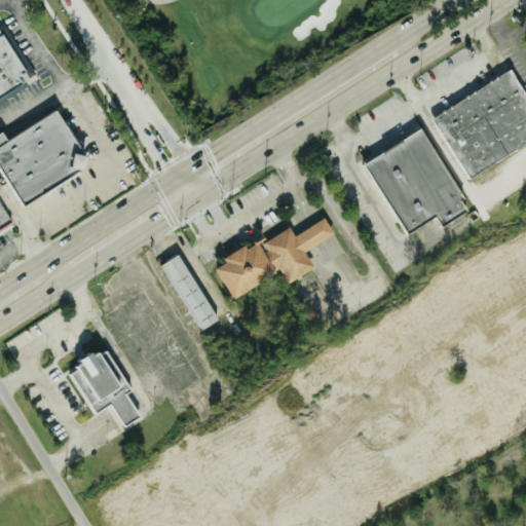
[(0,26),(3,24),(38,78),(0,102),(0,26)]
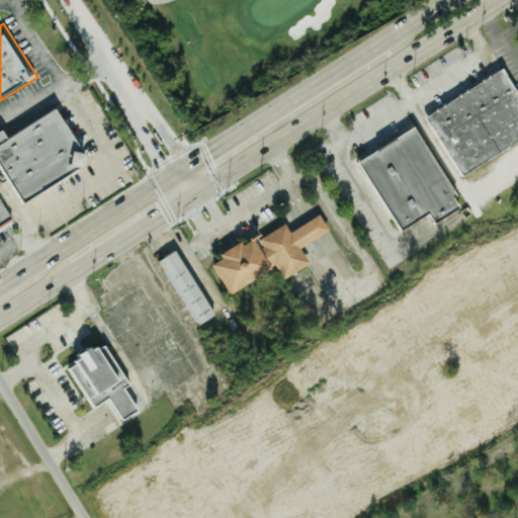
[(418,114),(450,175),(517,139),(517,109),(498,72),(418,114)]
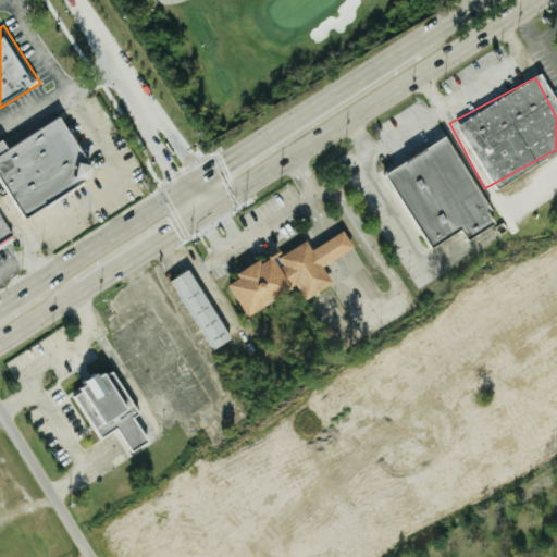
[(0,183),(24,221),(95,176),(96,172),(71,133),(67,135),(56,118),(7,149),(0,139),(0,183)]
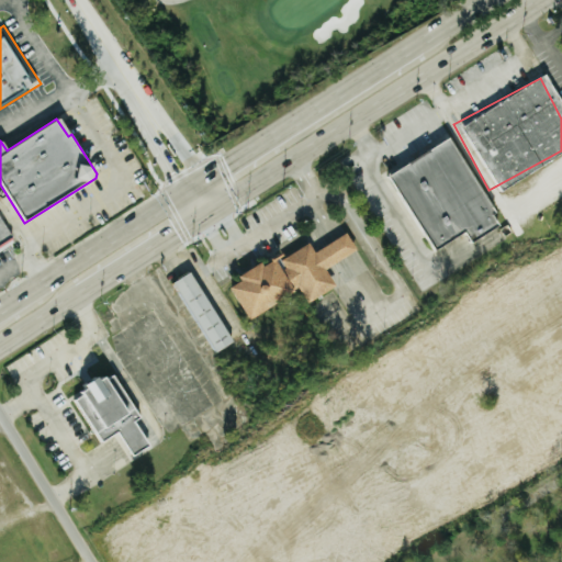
[(378,176),(423,253),(454,234),(461,244),(495,224),(444,137),(378,176)]
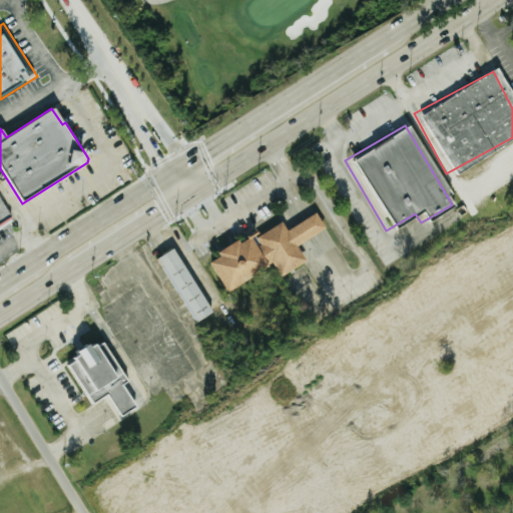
[(0,227),(11,221),(6,213),(7,212),(0,199),(0,227)]
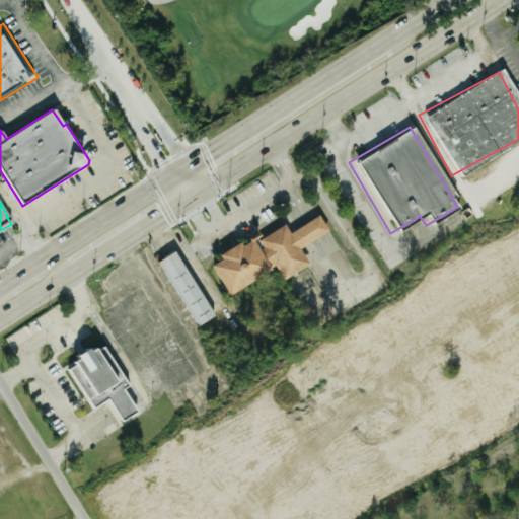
[(212,265),(230,296),(272,269),(271,268),(274,265),(285,279),(309,263),(300,248),(328,231),(319,216),(290,233),(284,224),(255,242),(253,239),(243,245),(240,241),(221,255),(222,258),(212,265)]
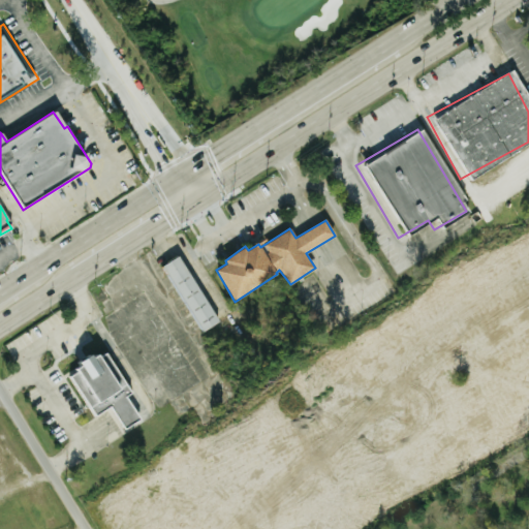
[(162,267),(179,256),(219,321),(204,332),(162,267)]
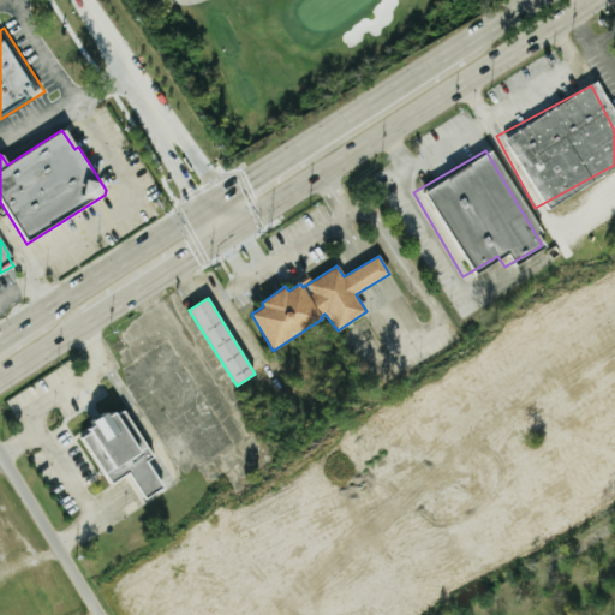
[(82,437),(112,483),(129,472),(147,499),(163,487),(147,460),(154,455),(124,412),(118,416),(115,413),(111,417),(108,412),(94,422),(96,425),(90,430),(90,431),(82,437)]
